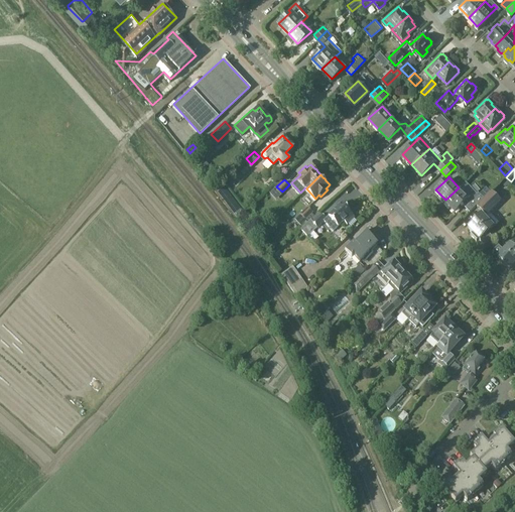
[(459,187),(445,200),(455,210),(463,203),(470,210),(484,197),(485,198),(491,192),(487,187),(485,187),(480,193),(479,190),(477,192),(466,180),(459,187)]
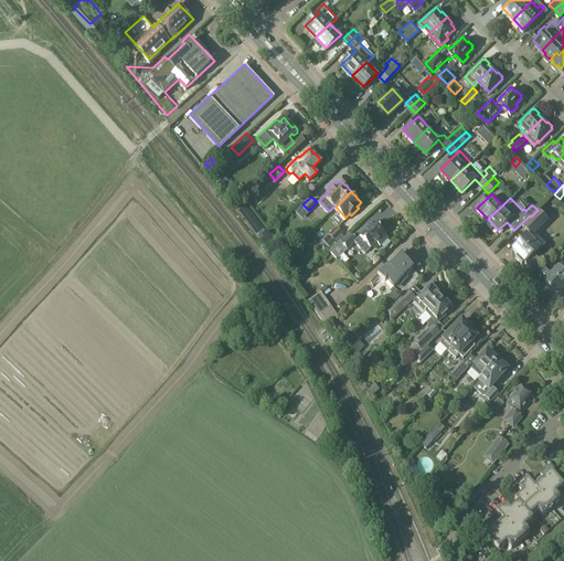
[(531,217),(523,223),(532,233),(533,233),(536,229),(547,219),(539,209),(538,210),(531,217)]
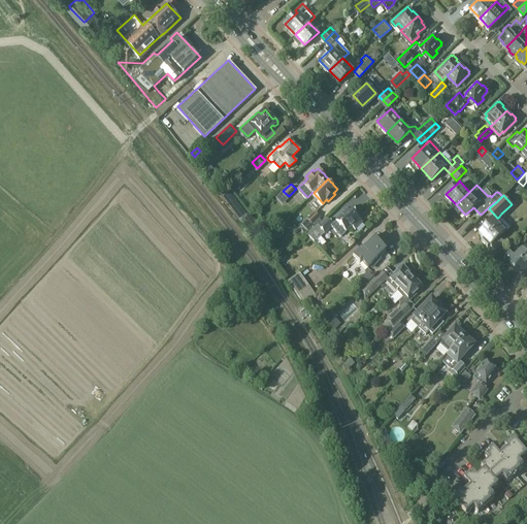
[(334,222),(332,224),(341,234),(352,224),(355,227),(356,226),(360,230),(366,224),(362,221),(363,220),(351,206),(336,219),(337,219),(334,222)]
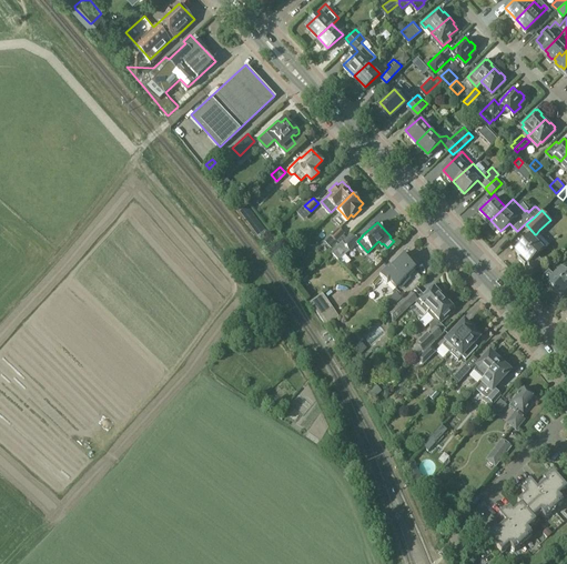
[(338,225),(331,233),(336,239),(344,231),(338,225)]
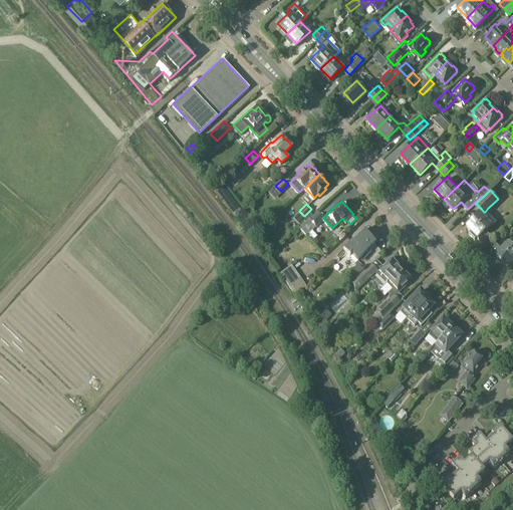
[(300,225),(307,233),(316,224),(323,218),(325,216),(320,210),(311,218),(310,216),(300,225)]
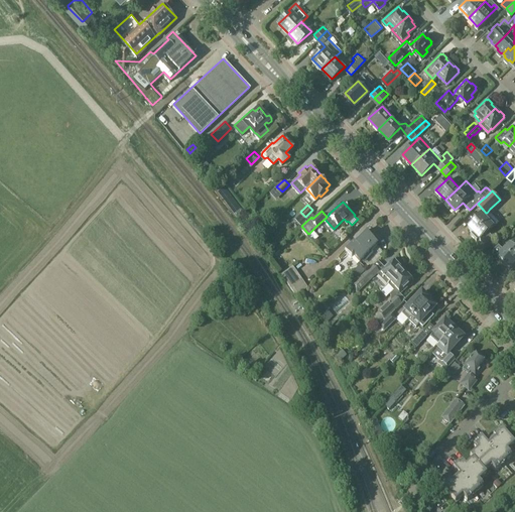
[(468,224),(474,230),(472,233),(477,239),(479,237),(485,243),(493,236),(487,230),(496,222),(490,216),(487,218),(481,212),(468,224)]
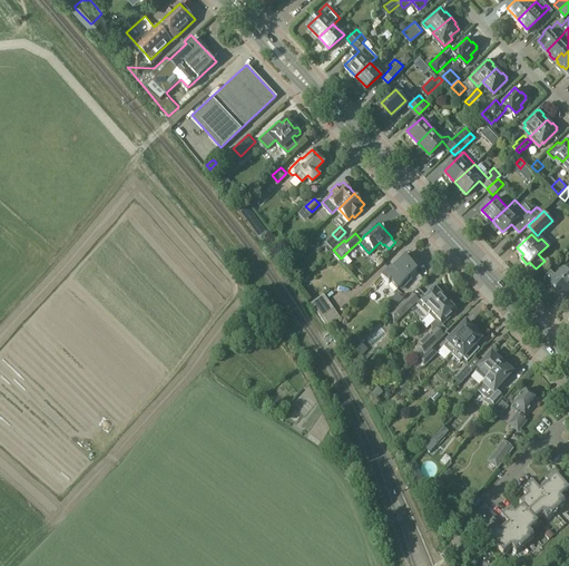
[(408,253),(399,262),(395,260),(381,273),(389,281),(391,279),(395,283),(414,265),(410,261),(412,259),(408,253)]
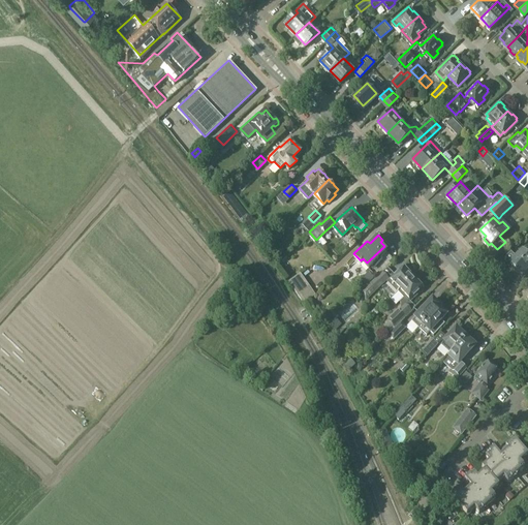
[(395,256),(384,246),(367,263),(369,266),(376,273),(395,256)]
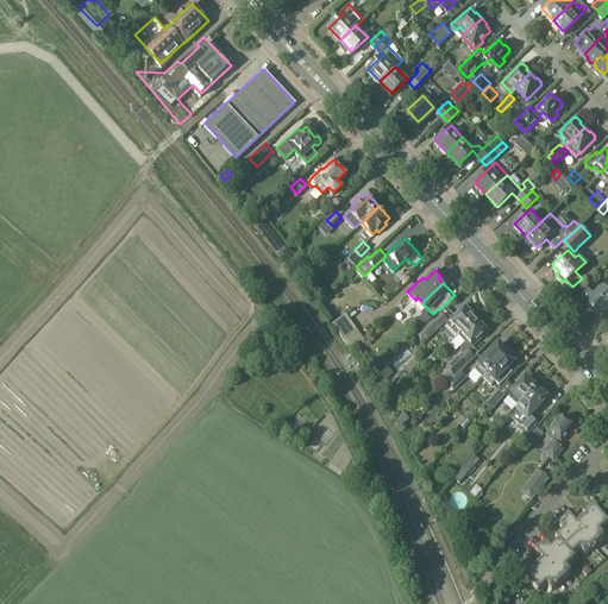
[(589,285),(582,291),(588,299),(587,300),(601,314),(607,307),(607,291),(601,285),(595,291),(589,285)]
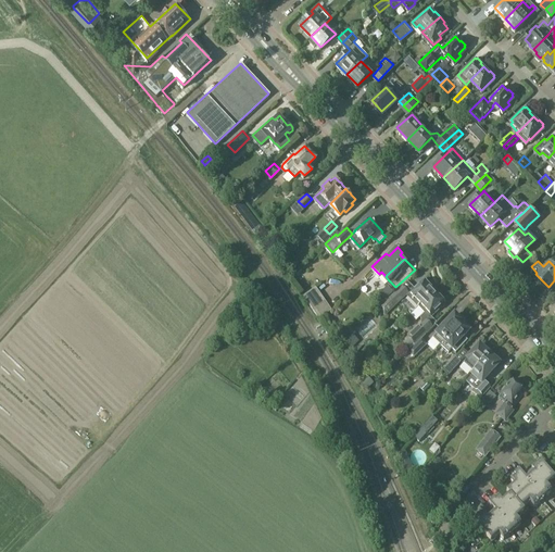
[(415,296),(420,301),(433,288),(424,277),(407,292),(413,298),(415,296)]
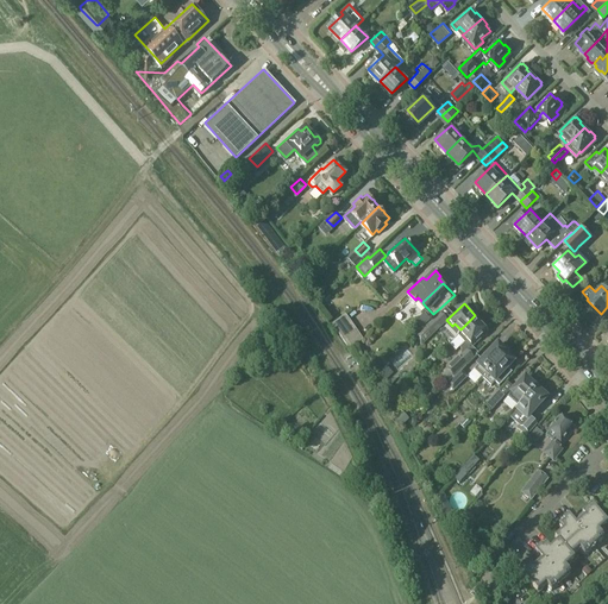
[(440,308),(414,333),(422,341),(449,318),(440,308)]
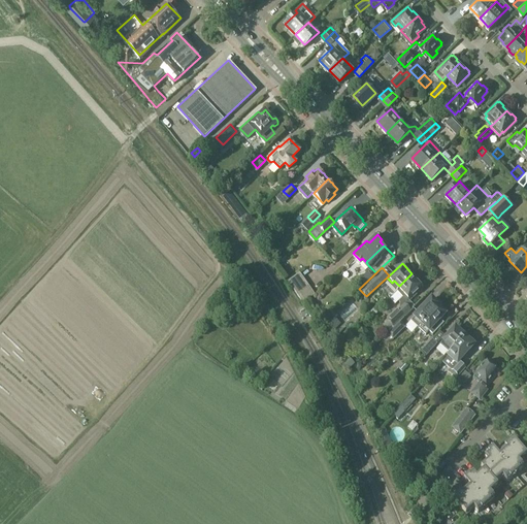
[(298,291),(309,283),(300,269),(289,277),(297,291),(298,291)]
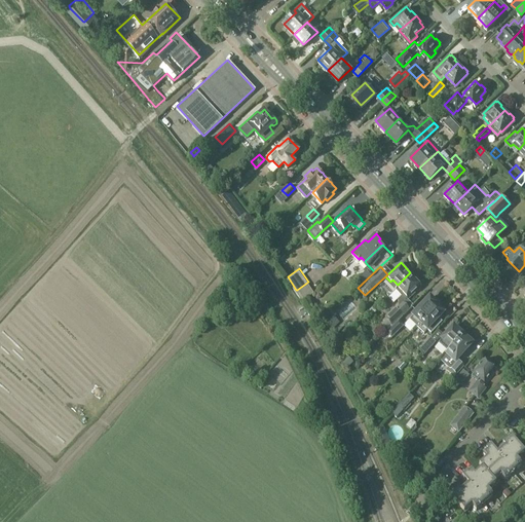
[(420,284),(410,272),(398,285),(392,290),(400,298),(400,302),(386,315),(392,322),(409,306),(404,301),(404,298),(406,297),(420,284)]
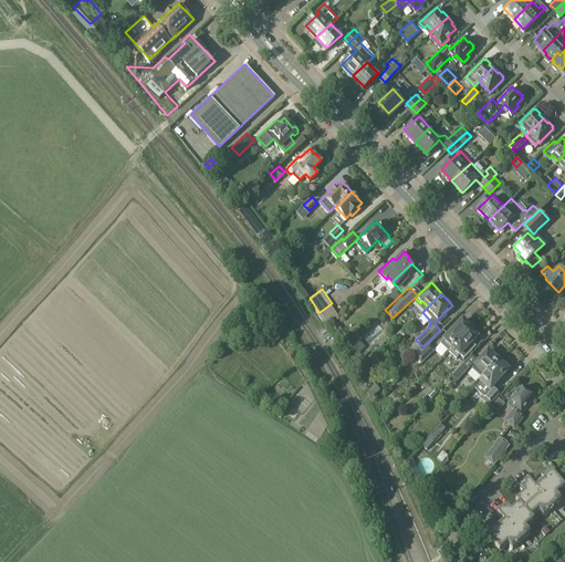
[(448,349),(470,325),(462,318),(440,341),(448,349)]
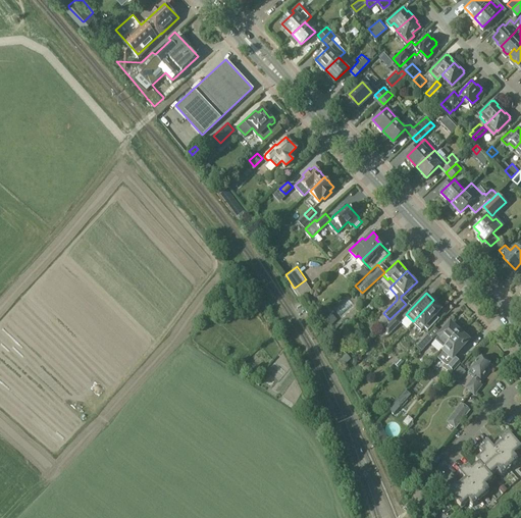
[(434,300),(433,300),(413,321),(421,328),(424,324),(428,328),(437,318),(434,314),(440,308),(433,301),(434,300)]
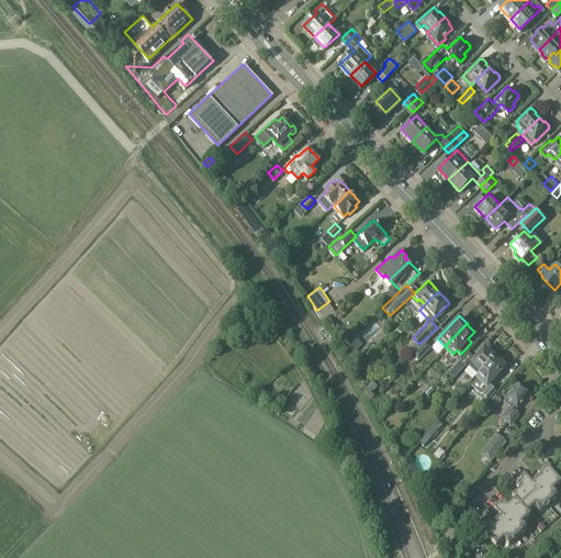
[(426,339),(413,352),(418,357),(432,345),(426,339)]
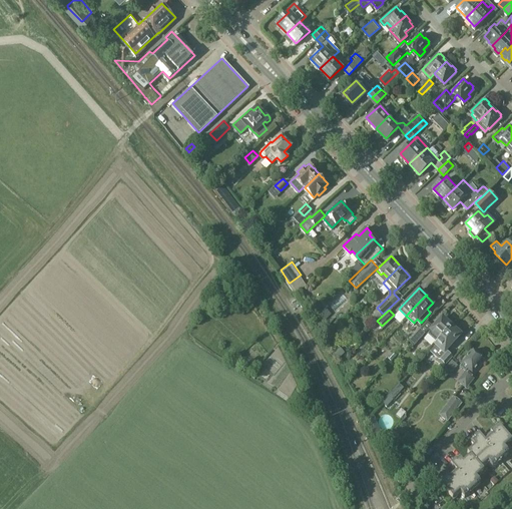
[(437,340),(452,324),(443,315),(428,331),(437,340)]
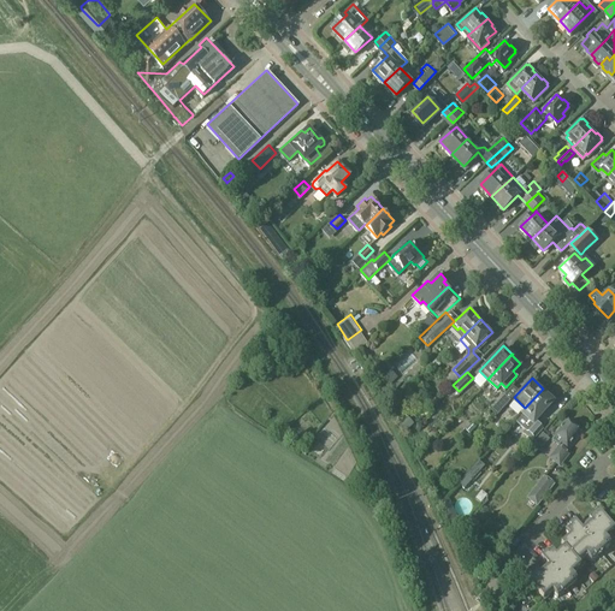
[(525,408),(516,417),(528,428),(537,420),(534,419),(549,404),(553,407),(556,403),(553,399),(554,398),(543,389),(525,408)]
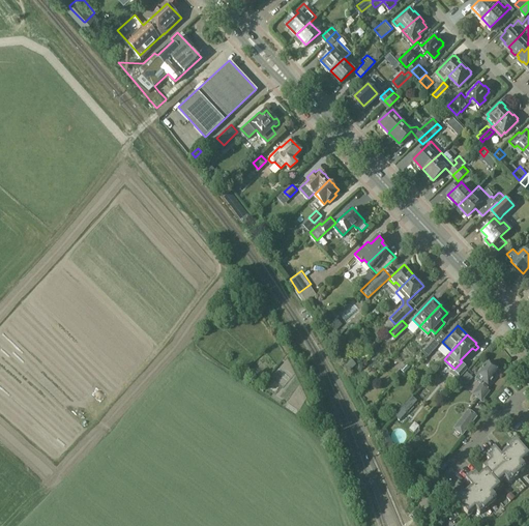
[(435,338),(423,350),(429,355),(440,342),(435,338)]
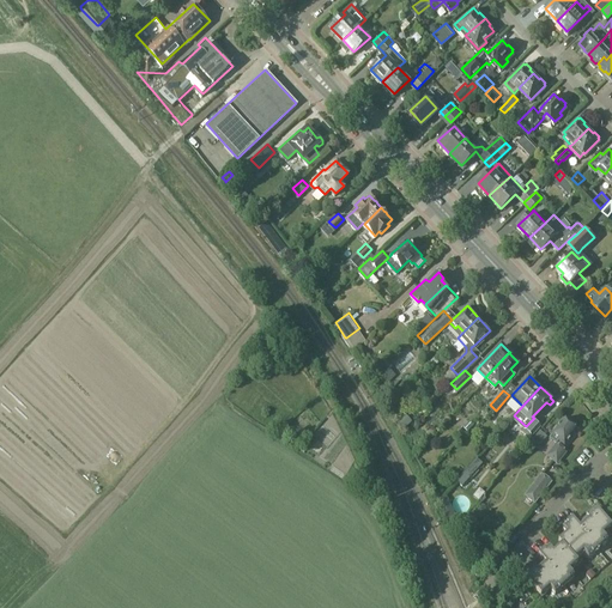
[(413,417),(407,411),(400,418),(406,424),(413,417)]
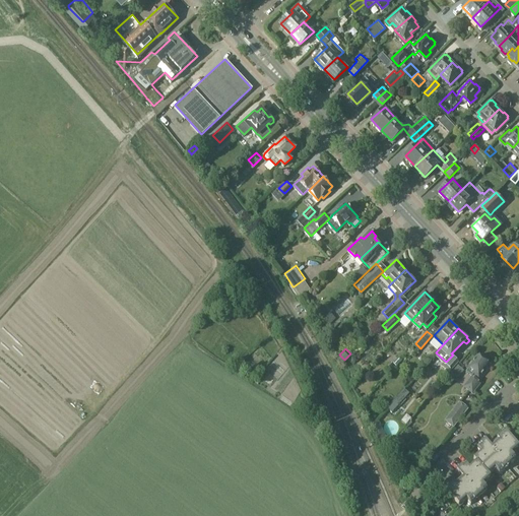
[(397,353),(391,360),(395,363),(401,357),(397,353)]
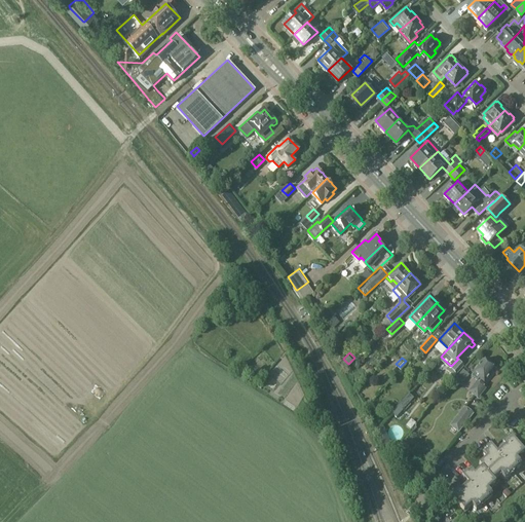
[(472,373),(477,378),(469,388),(479,396),(487,385),(482,381),(489,374),(488,373),(494,366),(484,358),(472,373)]
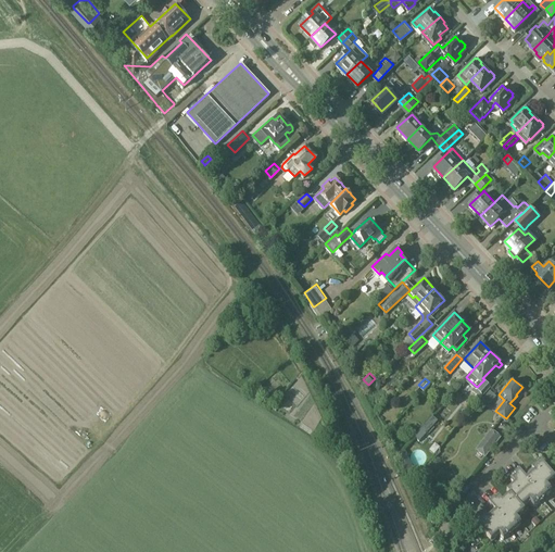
[(484,379),(477,387),(483,392),(490,385),(484,379)]
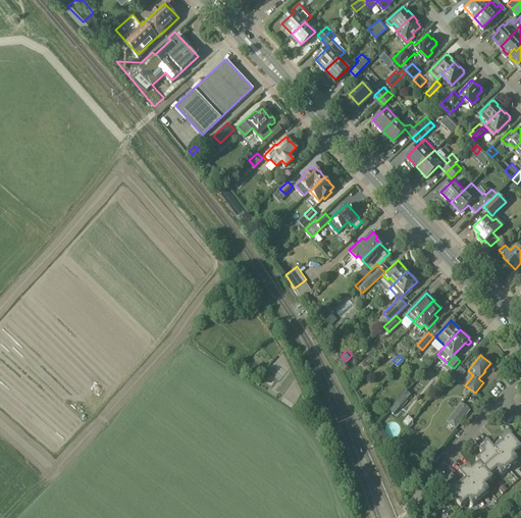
[(394,410),(411,392),(406,386),(388,406),(394,410)]
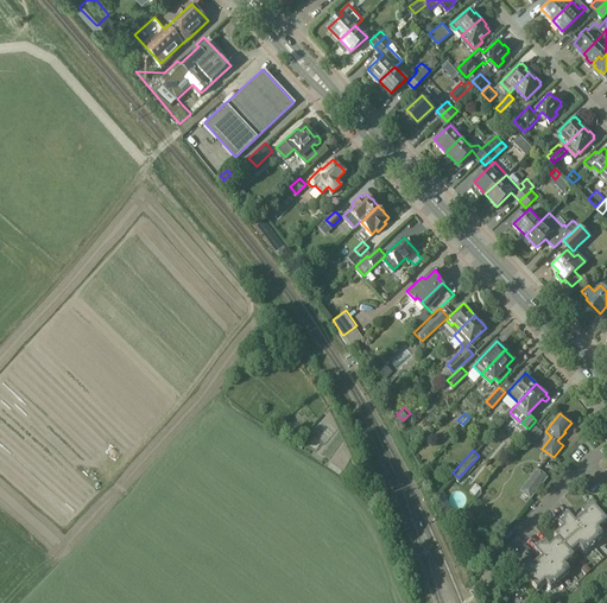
[(538,467),(522,488),(531,495),(548,475),(538,467)]
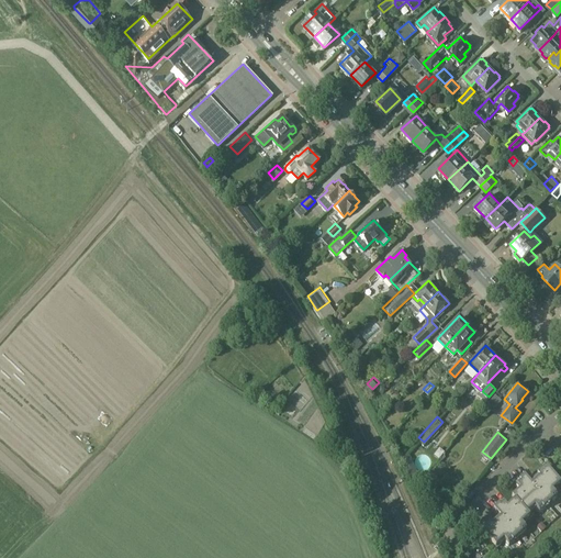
[(405,456),(403,457),(413,479),(415,483),(416,482),(422,477),(410,453),(405,456)]
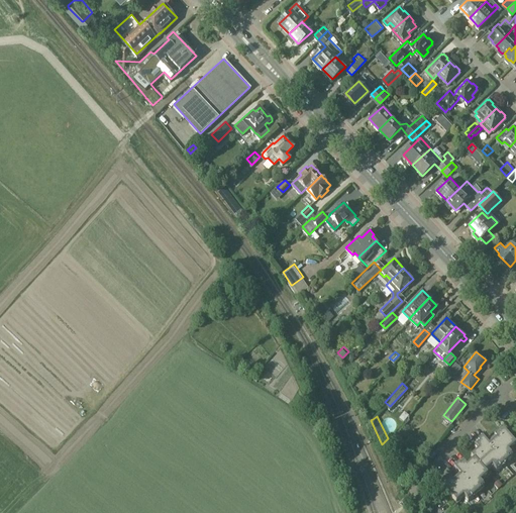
[(454,467),(459,472),(451,479),(451,478),(443,485),(456,500),(465,493),(469,498),(485,484),(481,479),(488,473),(485,470),(493,463),(497,468),(513,454),(508,449),(515,443),(515,441),(503,427),(494,434),(495,435),(488,441),(483,435),(475,442),(480,447),(472,454),(474,457),(467,464),(462,458),(454,467)]
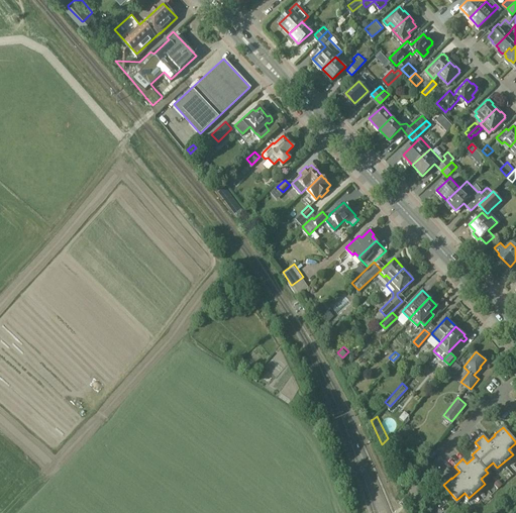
[(495,481),(496,482),(499,486),(503,482),(500,478),(499,477),(495,481)]
